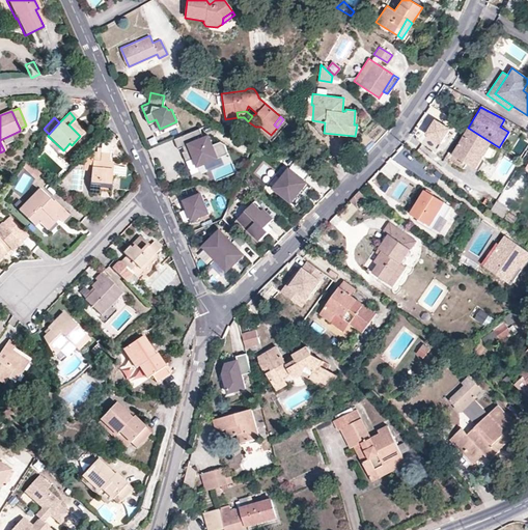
[(446,129),(431,118),(421,133),(437,143),(446,129)]
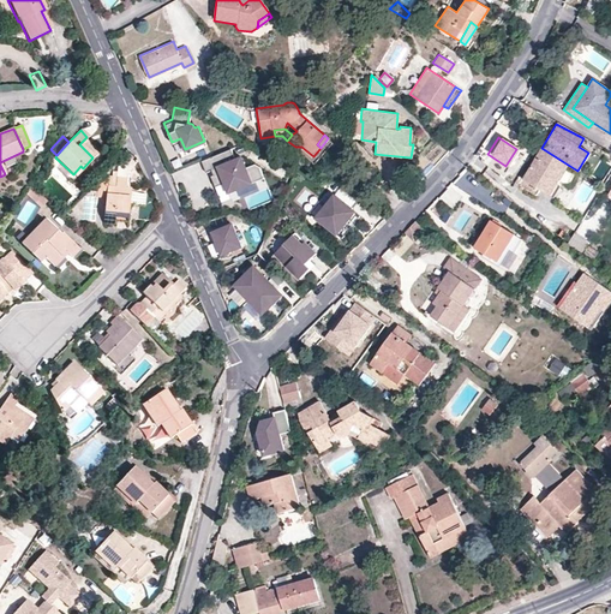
[(99,153),(84,139),(79,144),(93,158),(99,153)]
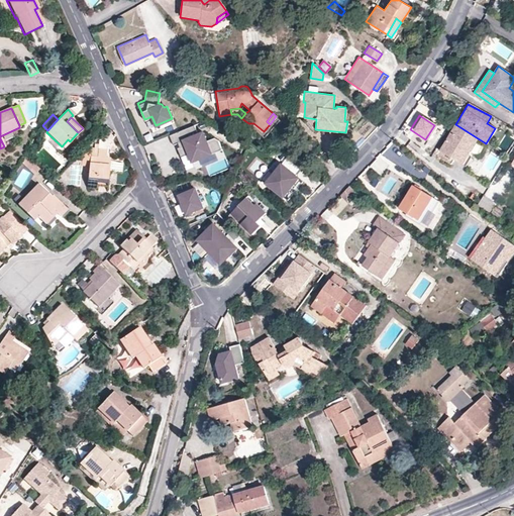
[(193,124),(168,134),(172,143),(179,140),(181,144),(176,146),(179,156),(187,152),(191,162),(220,149),(217,139),(213,137),(205,140),(202,131),(196,133),(193,124)]
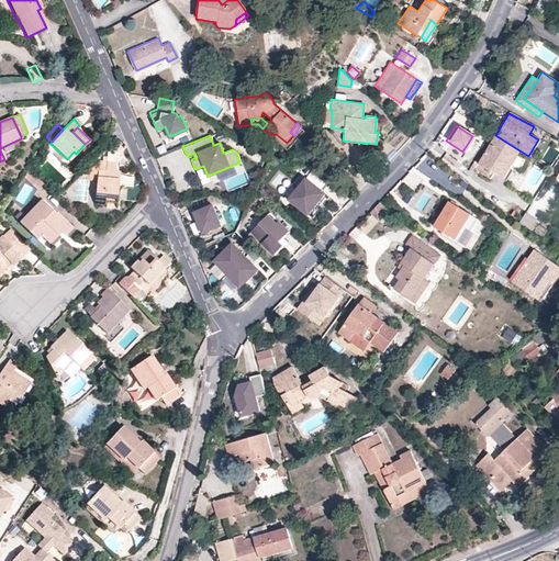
[(502,179),(520,150),(495,135),(478,163),(502,179)]
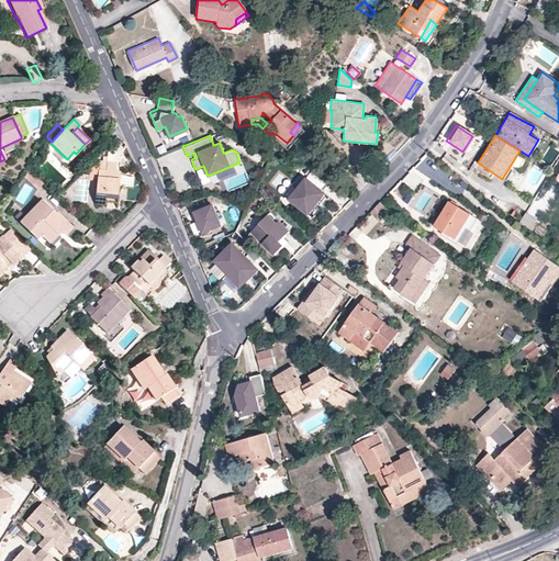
[(69,161),(76,154),(74,152),(67,159),(69,161)]
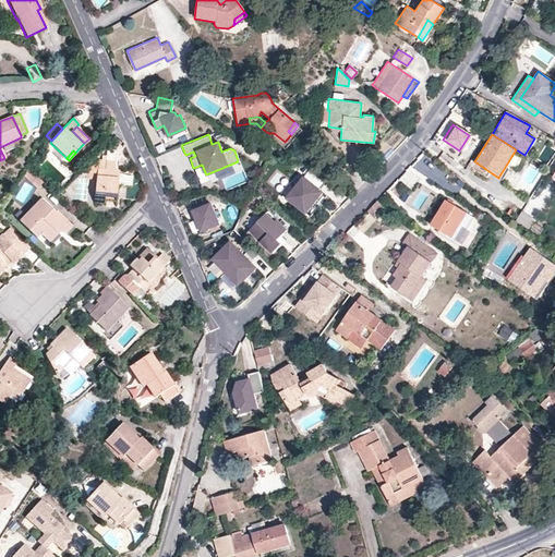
[(104,169),(96,168),(95,180),(92,202),(101,203),(103,197),(115,198),(117,186),(118,174),(118,171),(112,171),(113,162),(105,161),(104,169)]
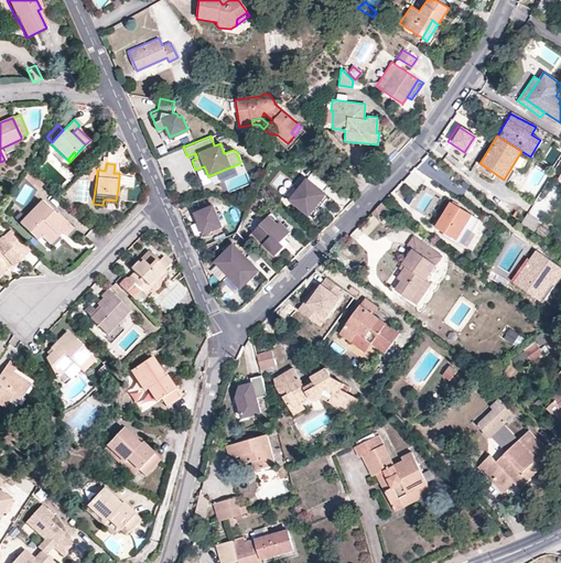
[(97,166),(89,166),(87,181),(96,182),(97,170),(97,166)]
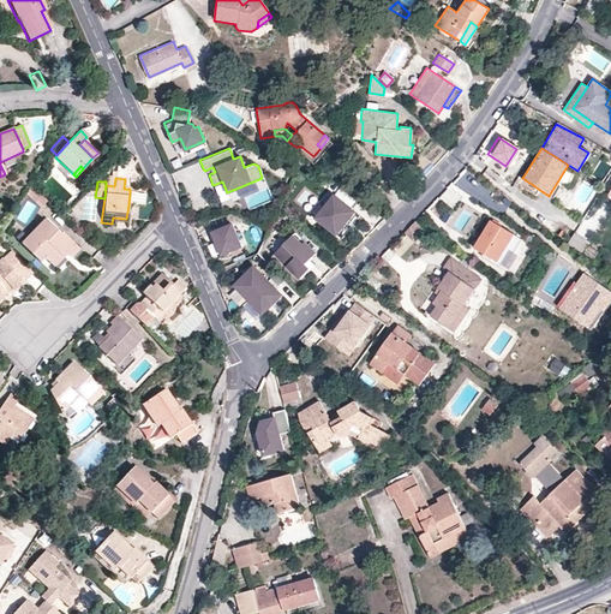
[(383,191),(389,202),(402,196),(396,184),(383,191)]
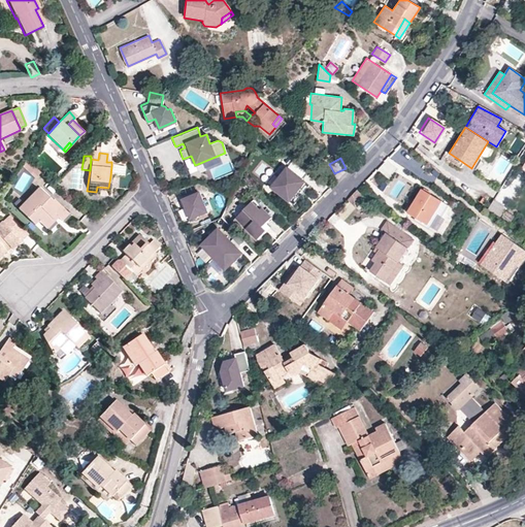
[(39,173),(25,159),(21,166),(34,178),(39,173)]
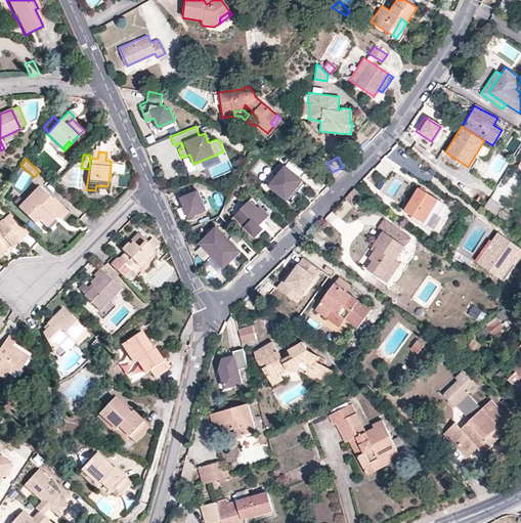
[(123,166),(111,164),(110,175),(122,177),(123,166)]
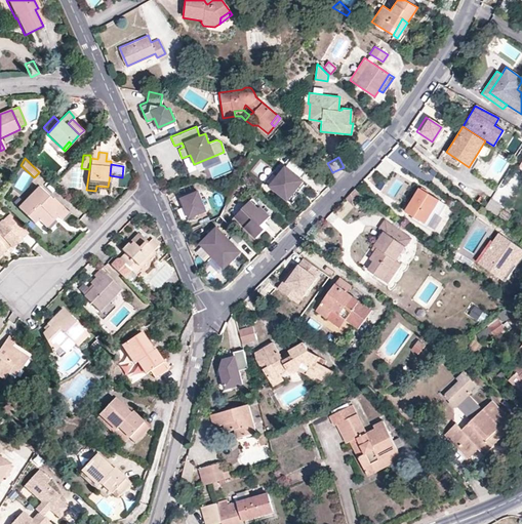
[(282,166),(267,185),(283,200),(299,182),(282,166)]
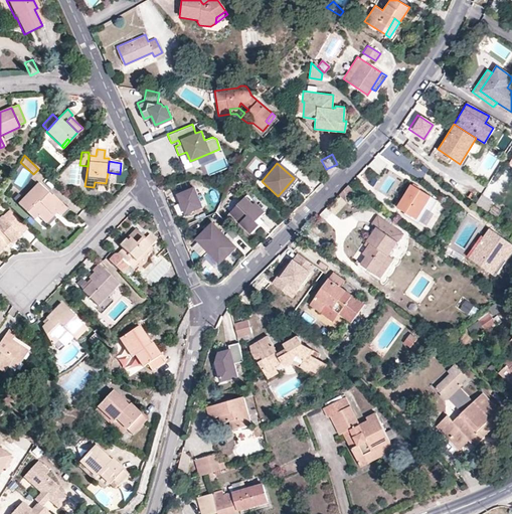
[(16,203),(33,219),(37,215),(38,217),(42,222),(53,210),(56,213),(57,214),(63,208),(51,195),(50,197),(36,184),(16,203)]
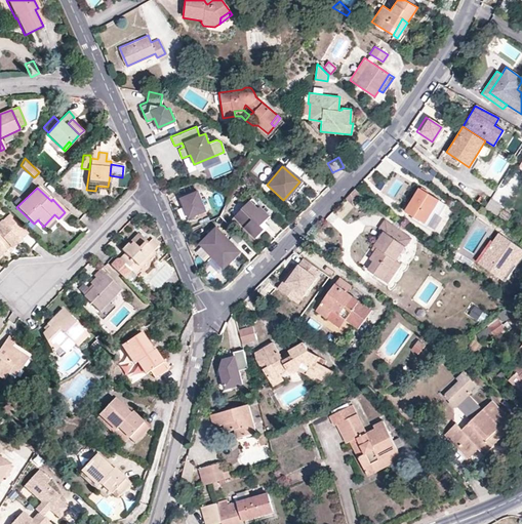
[(404,210),(425,224),(432,211),(438,200),(418,188),(404,210)]
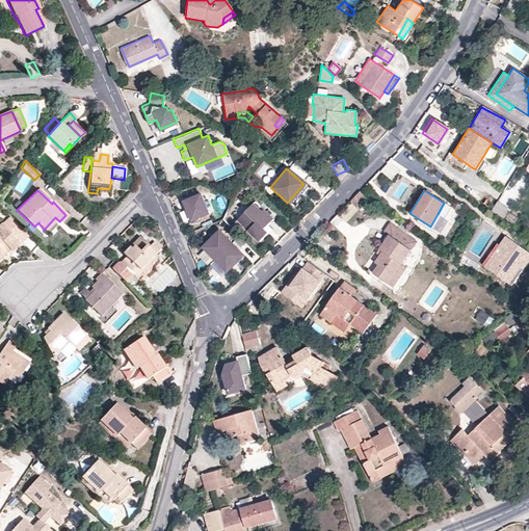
[(358,207),(367,197),(358,191),(348,201),(358,207)]
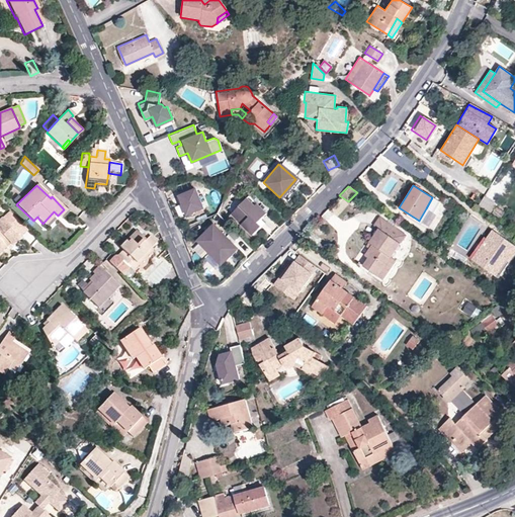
[(203,207),(193,187),(177,195),(187,216),(203,207)]
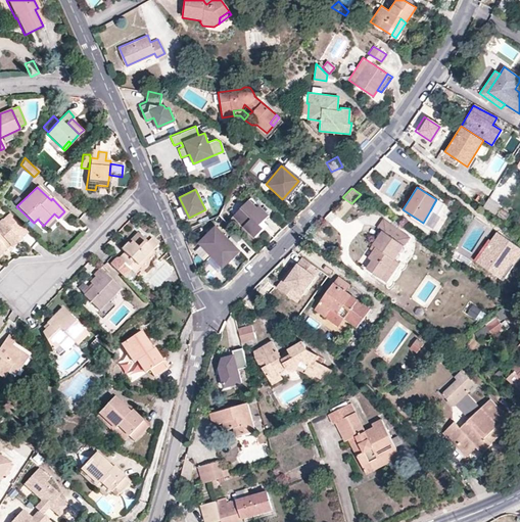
[(260,222),(266,216),(247,198),(230,216),(252,237),(261,228),(256,225),(260,222)]
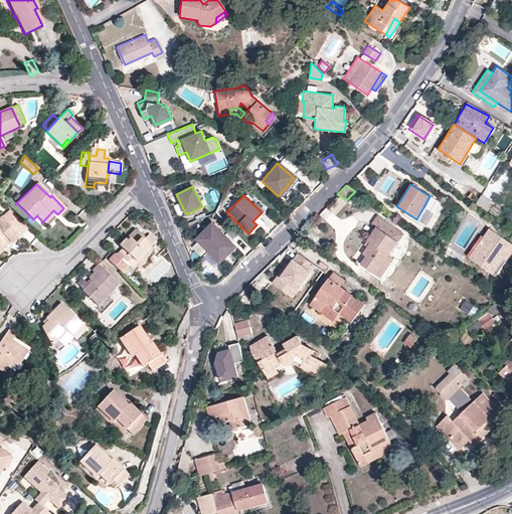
[(437,200),(430,196),(423,207),(430,211),(437,200)]
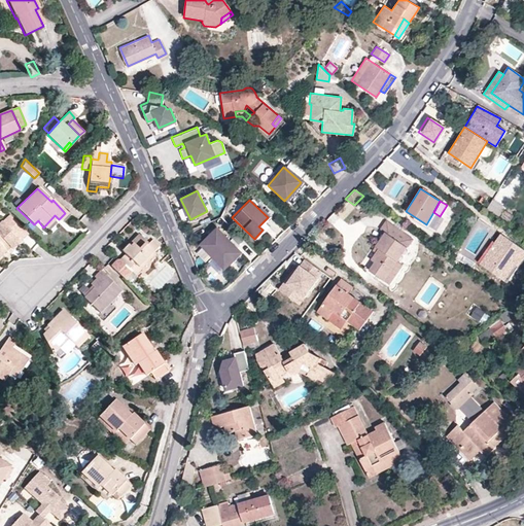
[(497,216),(505,221),(510,215),(501,210),(497,216)]
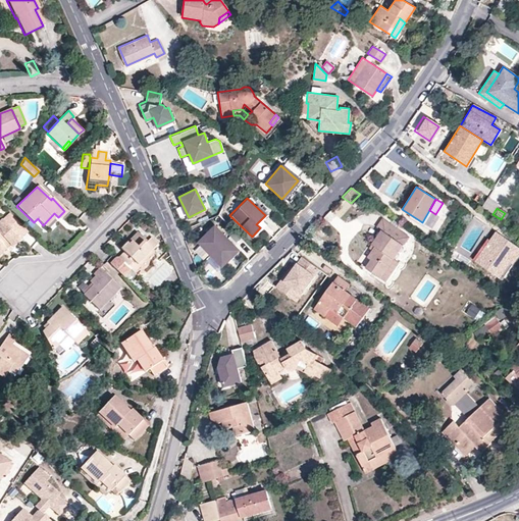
[(67,213),(64,211),(58,217),(60,219),(67,213)]
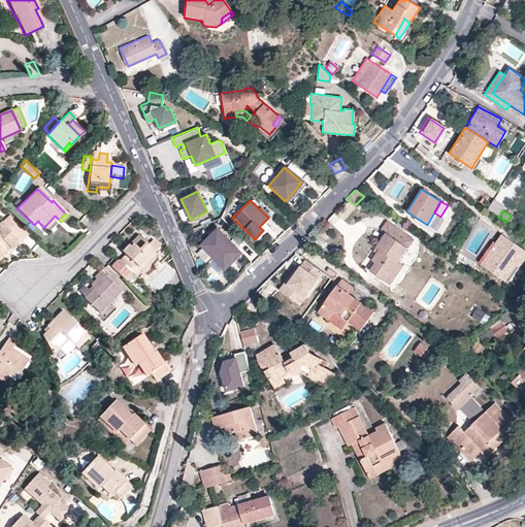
[(20,242),(28,234),(8,215),(0,222),(20,242)]
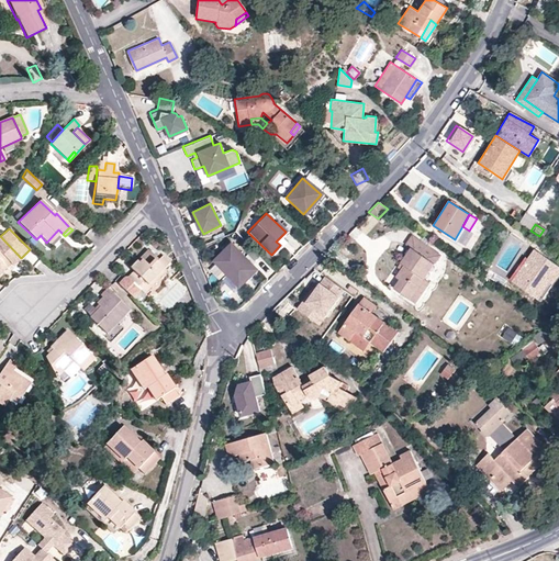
[(49,245),(62,233),(58,229),(46,243),(49,245)]
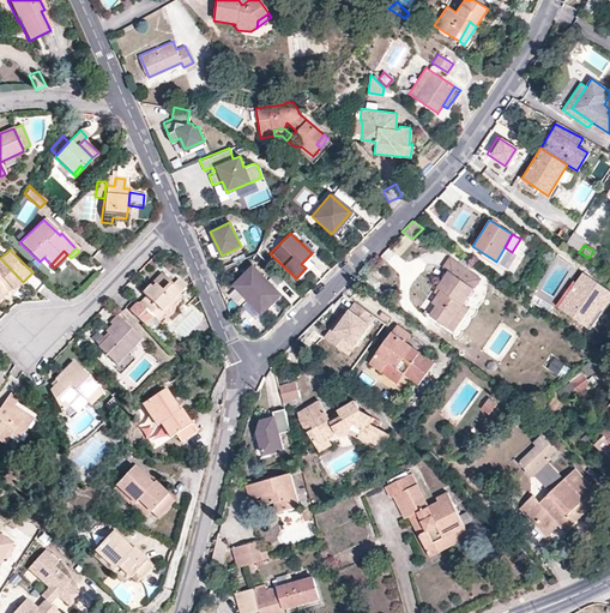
[(23,282),(0,258),(0,298),(11,289),(12,292),(23,282)]
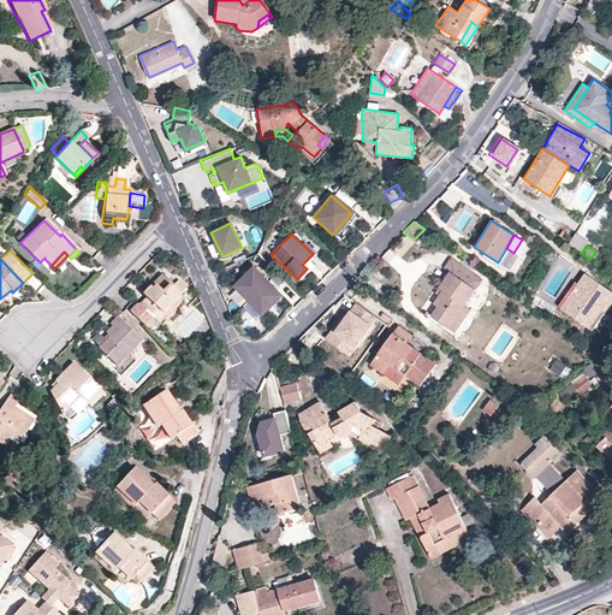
[(435,293),(438,294),(443,297),(437,307),(431,315),(449,327),(464,306),(475,290),(474,289),(477,283),(446,261),(440,272),(446,276),(435,293)]
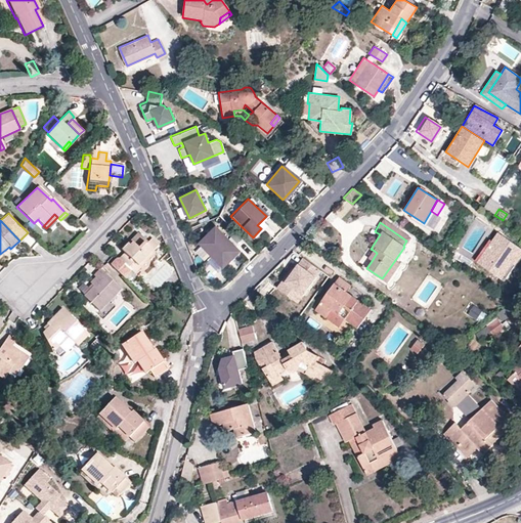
[(236,250),(212,225),(196,242),(220,266),(236,250)]
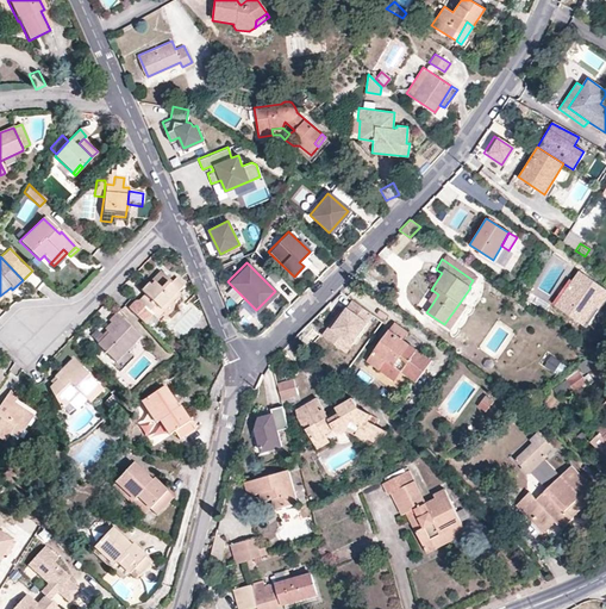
[(161,273),(158,271),(148,283),(150,285),(161,273)]
